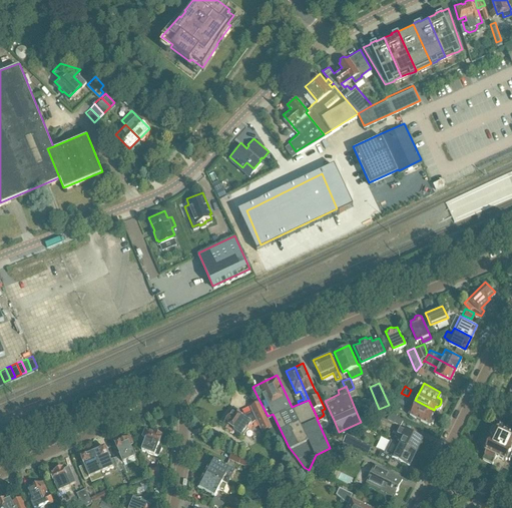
[(407,396),(401,393),(397,399),(403,403),(407,396)]
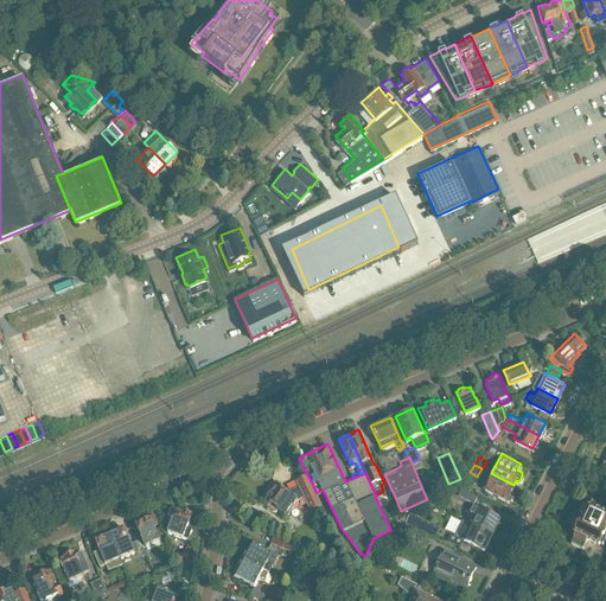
[(293,504),(298,497),(303,493),(312,515),(325,509),(317,492),(306,472),(295,478),(297,483),(285,488),(275,483),(270,490),(268,490),(266,493),(267,494),(265,497),(268,499),(266,504),(274,510),(276,507),(285,513),(286,511),(287,512),(293,504)]
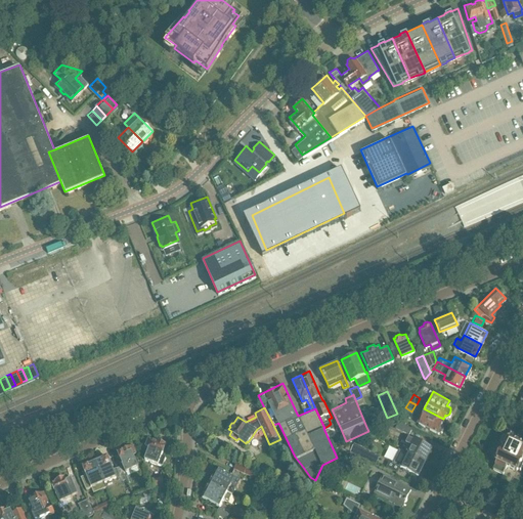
[(437,431),(437,430),(438,431),(441,429),(443,426),(442,423),(441,422),(443,419),(424,408),(418,421),(437,431)]
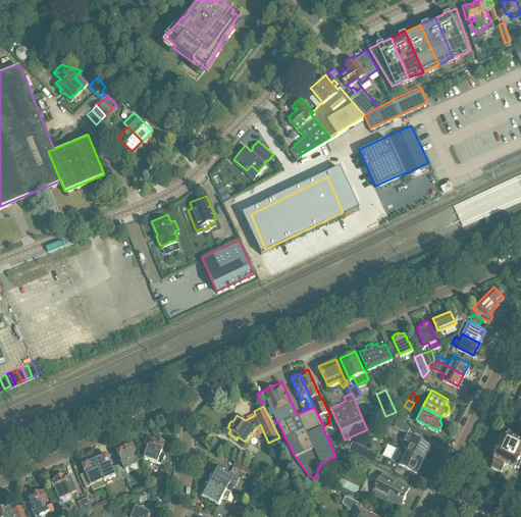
[(407,430),(410,424),(396,417),(393,423),(407,430)]
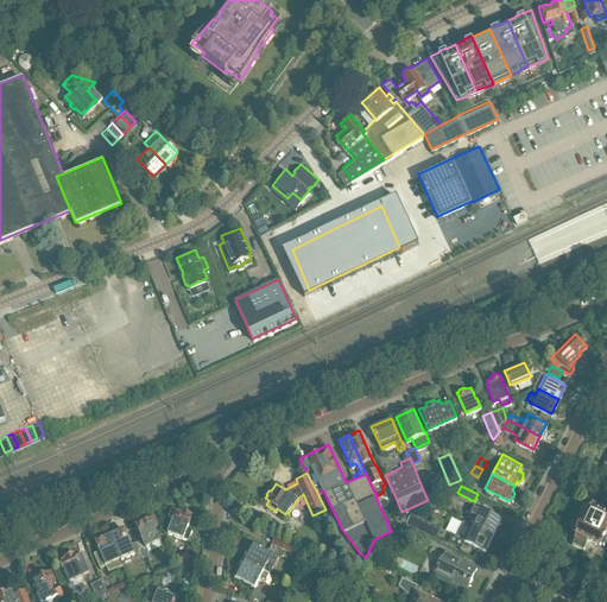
[(571,540),(583,546),(587,539),(599,544),(600,544),(606,527),(606,495),(604,495),(600,501),(592,498),(588,506),(587,505),(575,532),(571,540)]
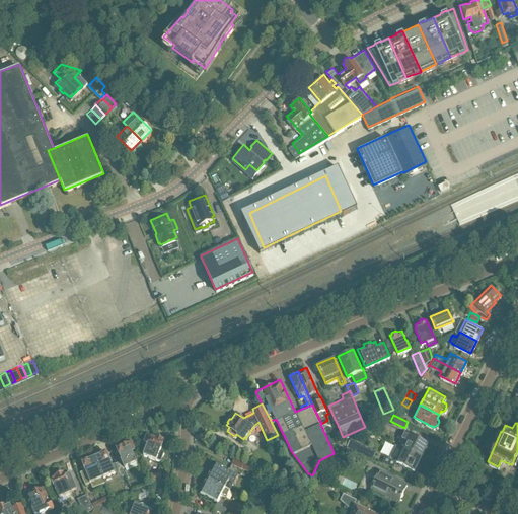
[(396,434),(404,439),(401,445),(420,454),(427,441),(399,428),(396,434)]
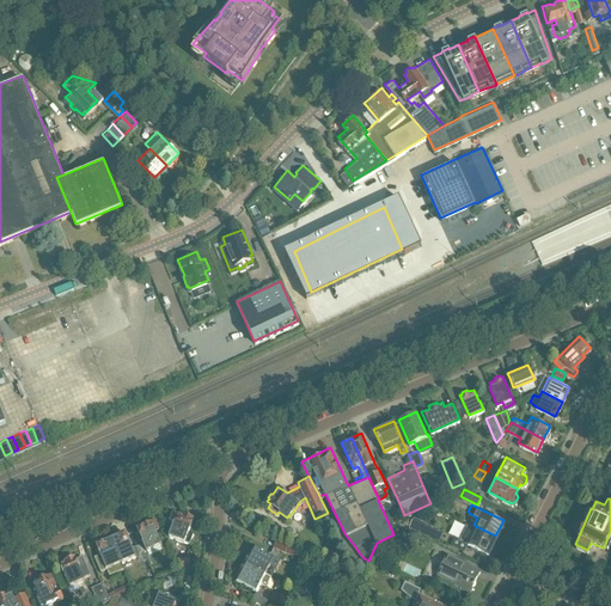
[(173,520),(171,524),(163,520),(166,533),(184,539),(189,540),(191,531),(188,528),(193,515),(177,509),(177,510),(172,509),(169,518),(173,520)]
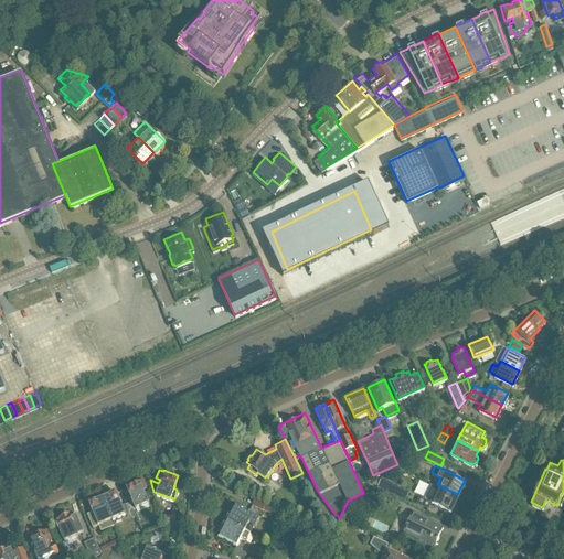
[(130,502),(136,513),(138,518),(141,517),(136,505),(149,500),(142,486),(147,484),(144,476),(126,484),(131,497),(130,497),(132,502),(130,502)]
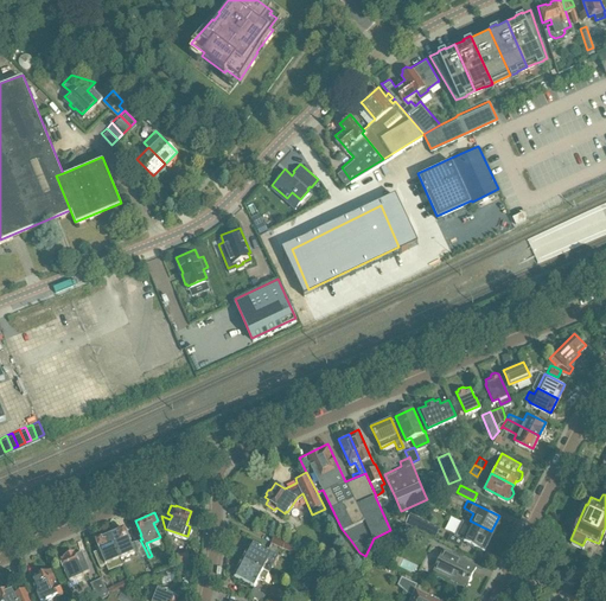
[(404,519),(429,531),(432,525),(407,513),(404,519)]
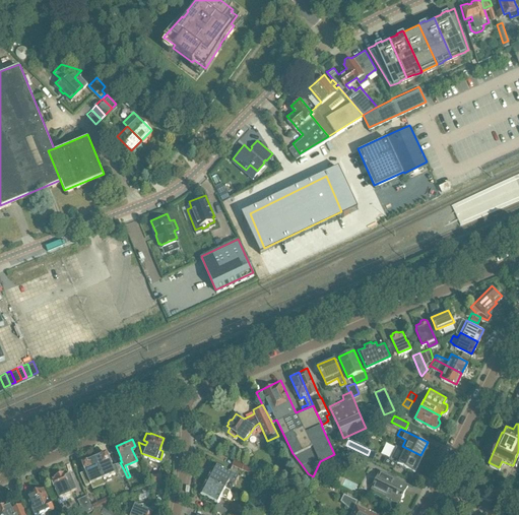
[(368,455),(346,445),(346,446),(353,449),(349,458),(363,464),(368,455)]
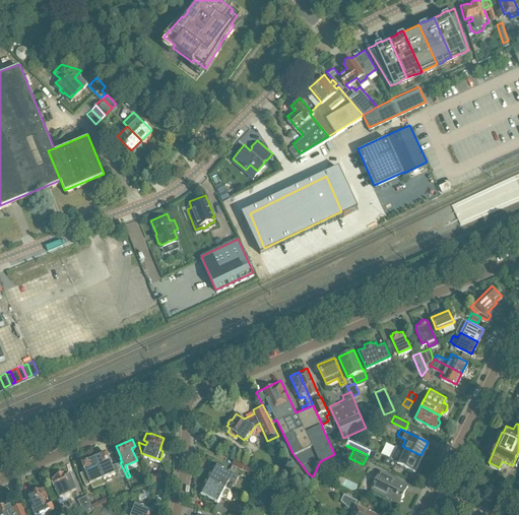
[(393,450),(390,457),(395,460),(413,469),(420,455),(402,446),(400,446),(396,452),(393,450)]
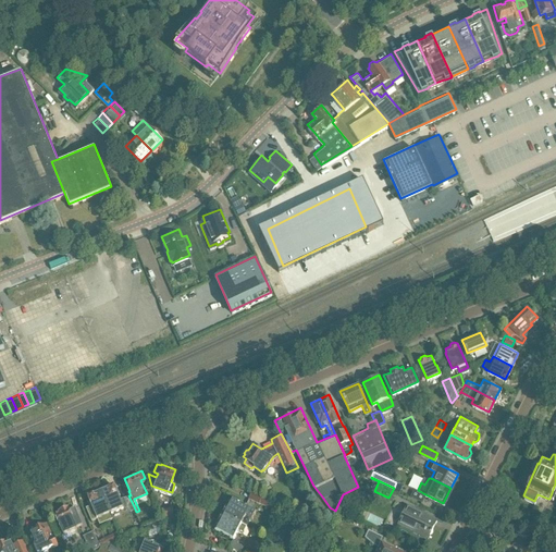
[(108,485),(108,486),(100,489),(112,516),(110,510),(123,504),(128,508),(134,506),(128,495),(128,494),(121,498),(114,482),(108,485)]
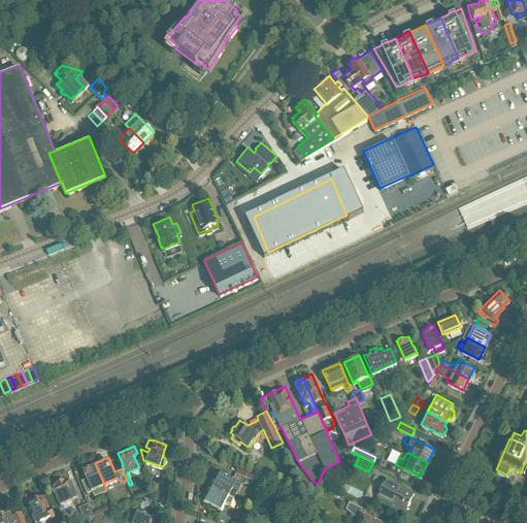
[(87,490),(92,488),(94,494),(106,489),(95,463),(89,466),(88,465),(83,468),(89,482),(85,484),(87,490)]
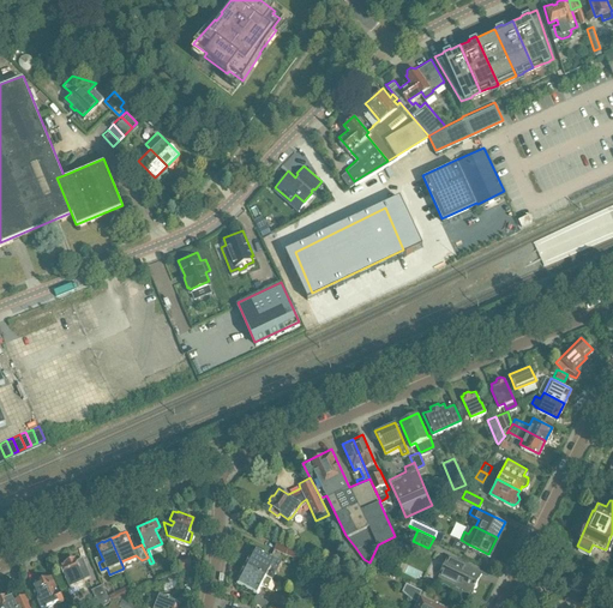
[(274,547),(284,552),(294,555),(298,548),(288,543),(289,543),(277,539),(274,547)]
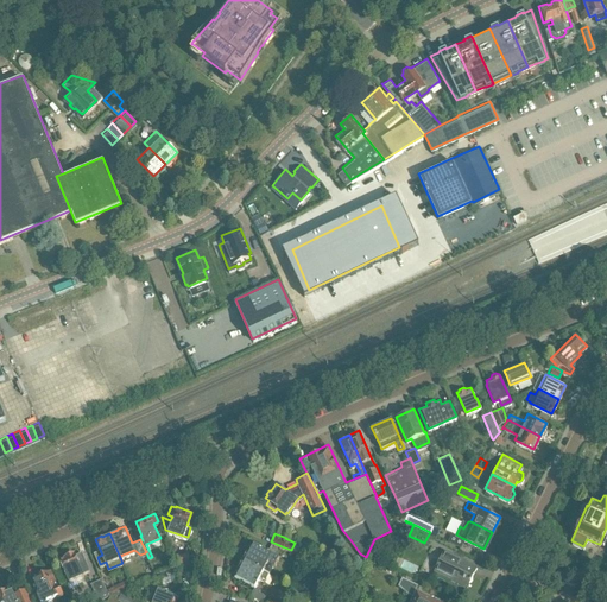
[(245,547),(240,556),(269,570),(273,562),(274,563),(278,556),(271,551),(272,551),(251,540),(247,549),(245,547)]
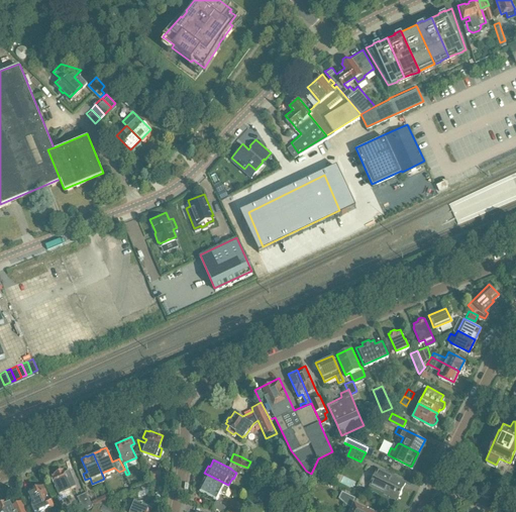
[(55,485),(58,493),(56,494),(58,499),(66,496),(64,491),(71,488),(70,486),(76,483),(69,467),(64,470),(63,468),(55,472),(49,474),(55,485)]
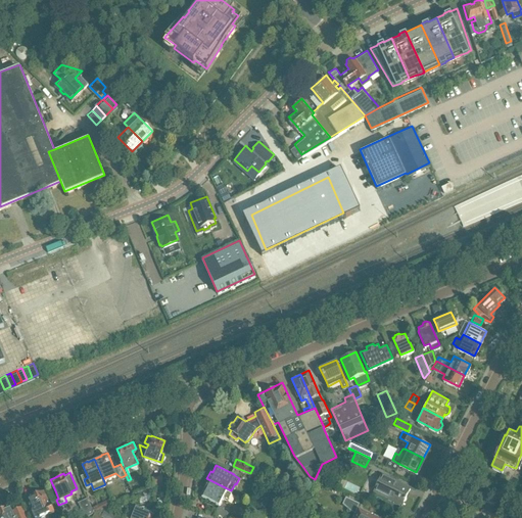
[(401,502),(410,485),(381,472),(373,487),(401,502)]
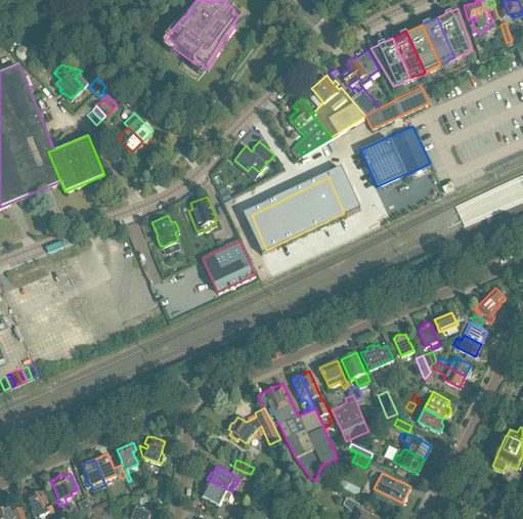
[(150,485),(162,484),(161,474),(148,476),(150,485)]
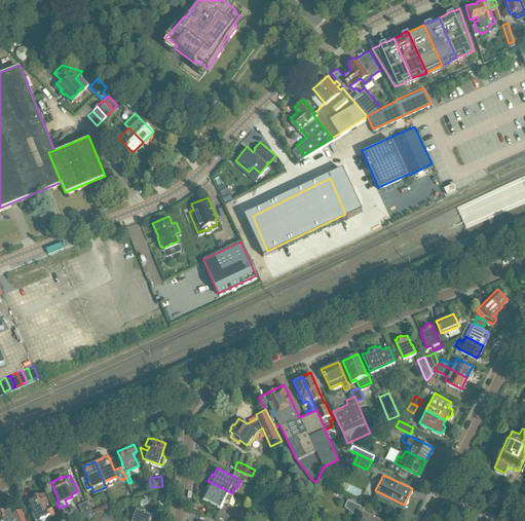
[(320,477),(317,484),(325,486),(327,479),(320,477)]
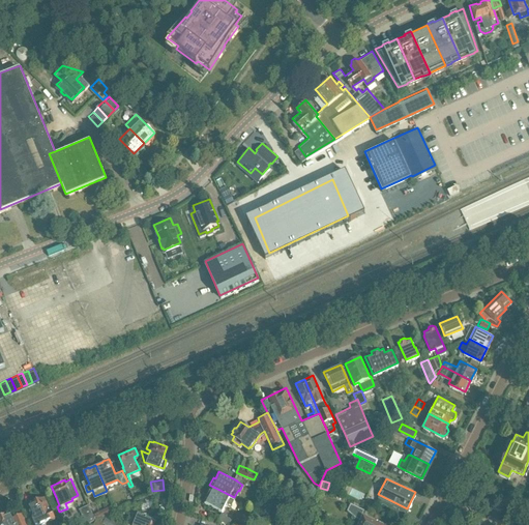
[(207,493),(204,500),(221,509),(218,514),(219,515),(217,518),(221,520),(222,519),(229,523),(230,520),(229,520),(231,516),(226,513),(226,512),(222,509),(225,503),(230,505),(234,497),(209,485),(205,492),(207,493)]
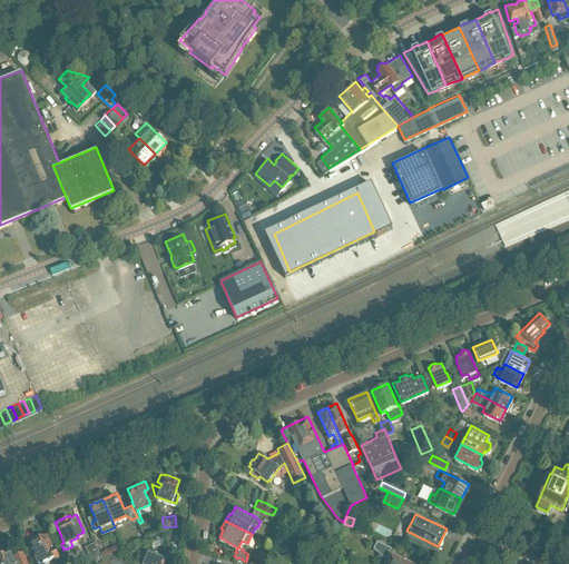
[(30,540),(36,553),(33,553),(38,563),(54,556),(54,557),(59,554),(55,544),(50,545),(49,543),(52,542),(48,531),(30,540)]
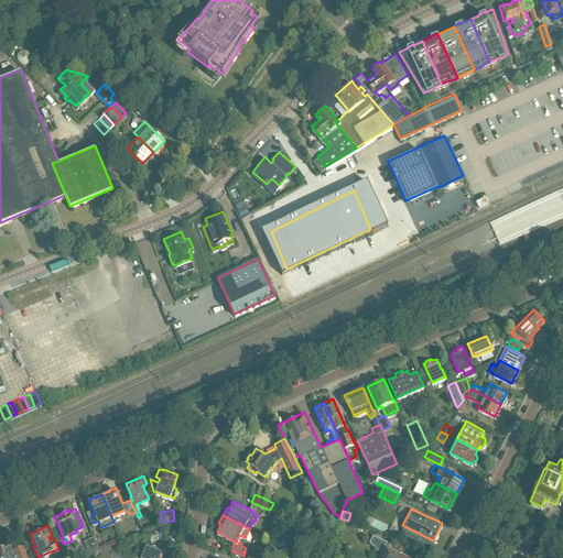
[(147,529),(150,538),(162,534),(159,525),(147,529)]
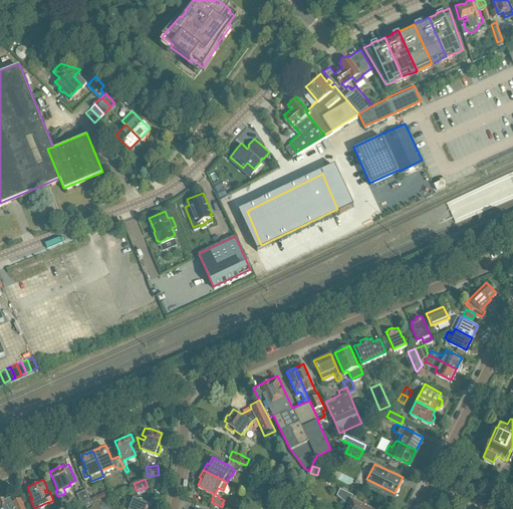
[(339,485),(336,492),(343,499),(350,502),(346,508),(371,508),(349,498),(352,492),(339,485)]
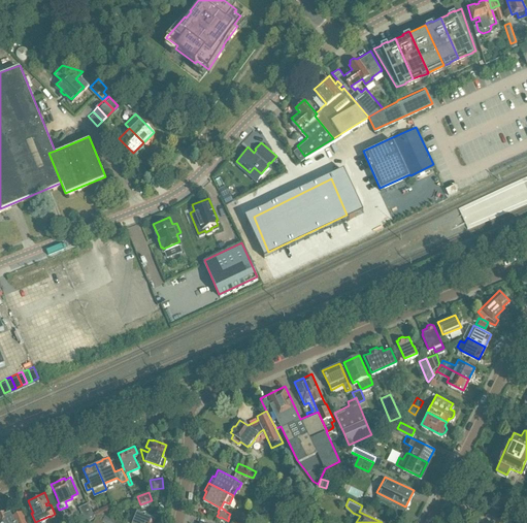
[(92,509),(87,499),(77,503),(84,519),(91,516),(94,511),(93,509),(92,509)]
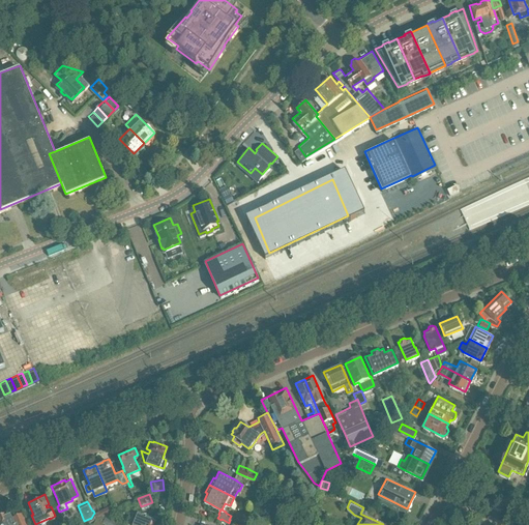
[(112,501),(93,511),(94,513),(96,517),(103,514),(101,513),(115,506),(112,501)]
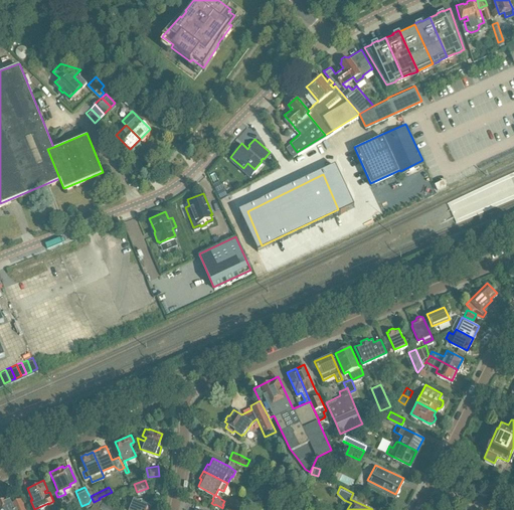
[(11,500),(9,495),(0,499),(0,509),(26,509),(20,496),(11,500)]
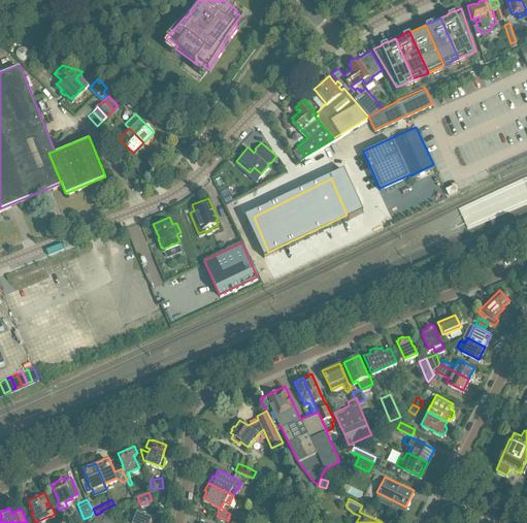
[(132,522),(156,522),(153,522),(153,521),(155,517),(136,510),(132,508),(130,513),(127,521),(131,522),(132,522)]
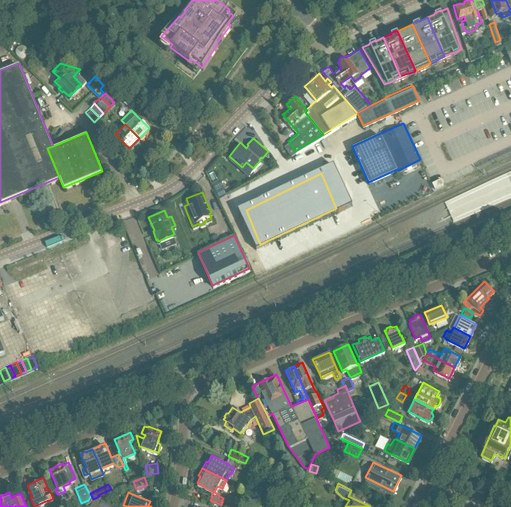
[(91,498),(92,499),(87,506),(90,506),(99,506),(101,504),(101,503),(93,499),(91,495),(88,500),(91,498)]
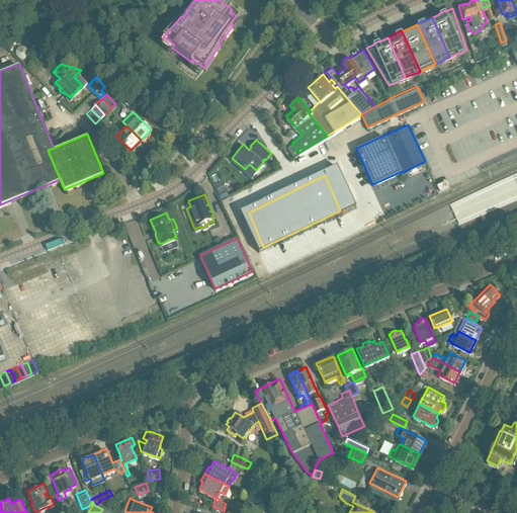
[(94,505),(102,509),(102,510),(108,512),(113,512),(116,508),(102,502),(100,502),(94,505)]
